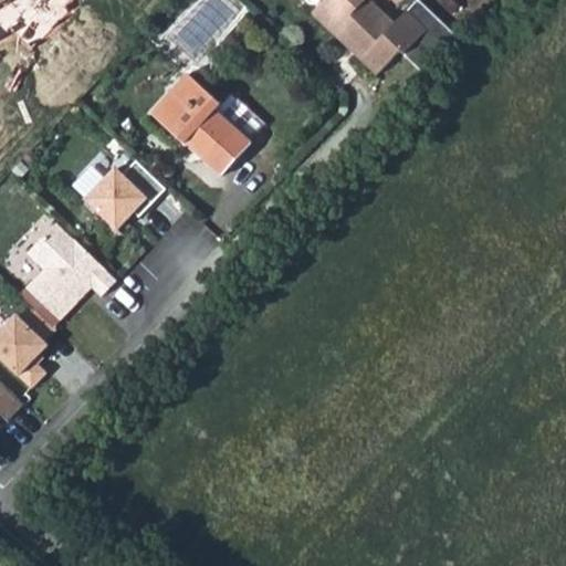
[(422,72),(458,35),(421,0),(416,0),(394,22),(370,0),(322,0),(308,14),(375,81),(402,53),(422,72)]
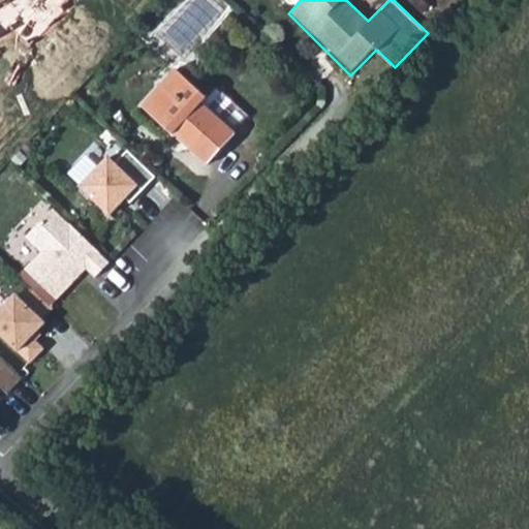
[(144,106),(209,164),(237,133),(203,103),(208,98),(177,70),(144,106)]
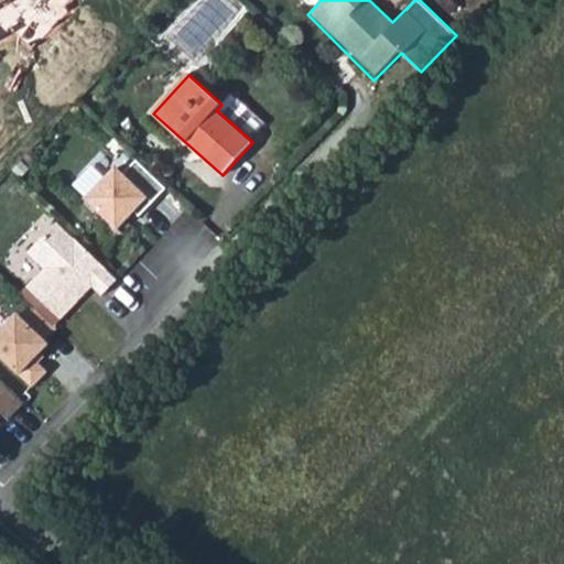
[(132,212),(138,217),(167,188),(138,159),(123,173),(117,165),(104,179),(94,169),(75,187),(116,228),(132,212)]
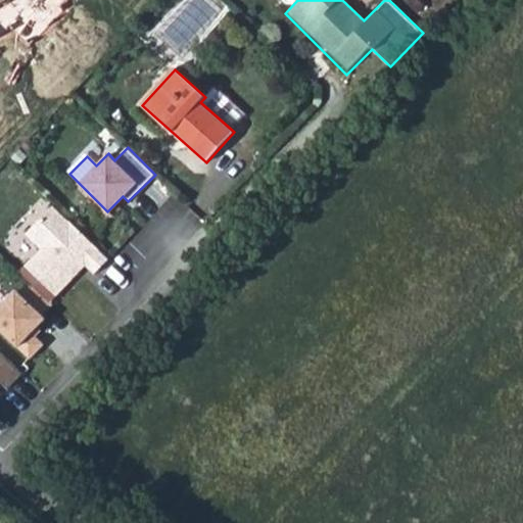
[(93,274),(107,259),(51,204),(25,233),(40,248),(18,271),(50,301),(85,267),(93,274)]
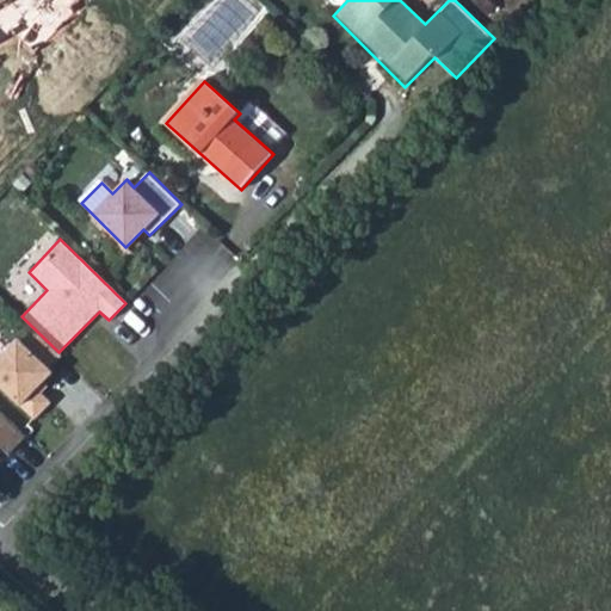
[(53,374),(17,338),(0,355),(0,388),(32,421),(53,402),(38,388),(53,374)]
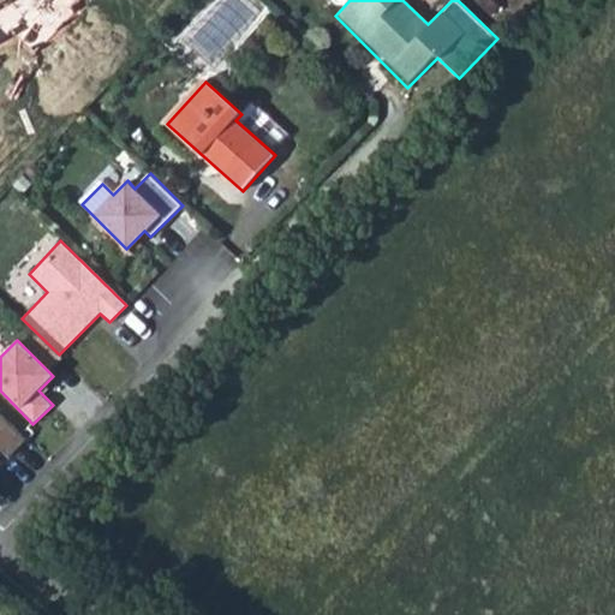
[(31,437),(0,412),(0,455),(10,464),(31,437)]
